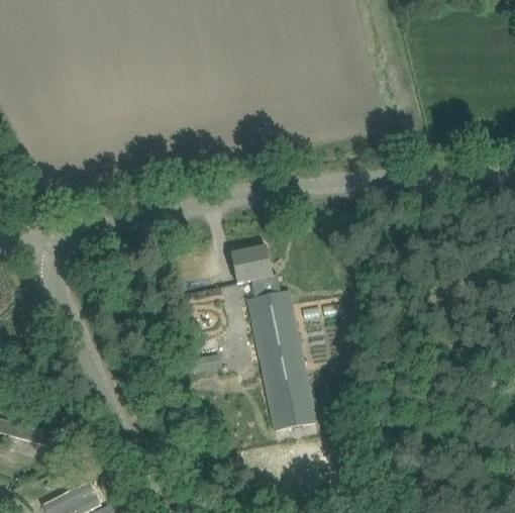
[(266,245),(230,252),(236,282),(247,280),(259,278),(262,295),(250,297),(247,298),(274,429),(315,421),(287,289),(279,291),(275,273),(271,274),(266,245)]
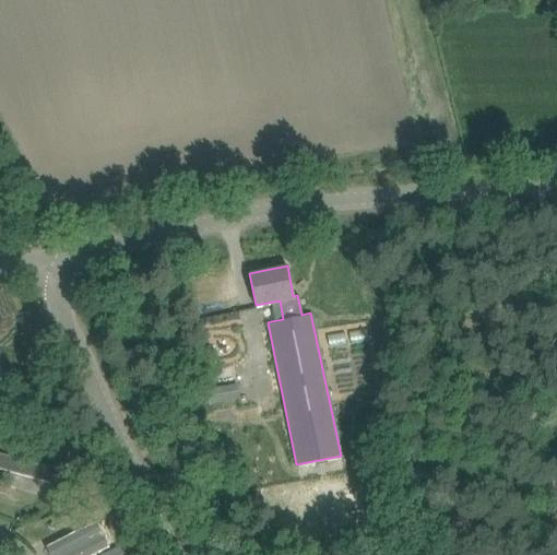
[(346,344),(366,345),(366,300),(346,300),(346,344)]
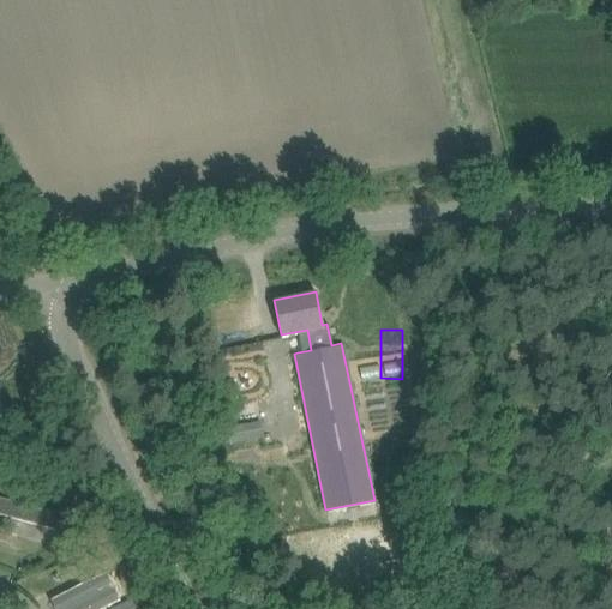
[(233,422),(235,440),(265,435),(262,417),(233,422)]
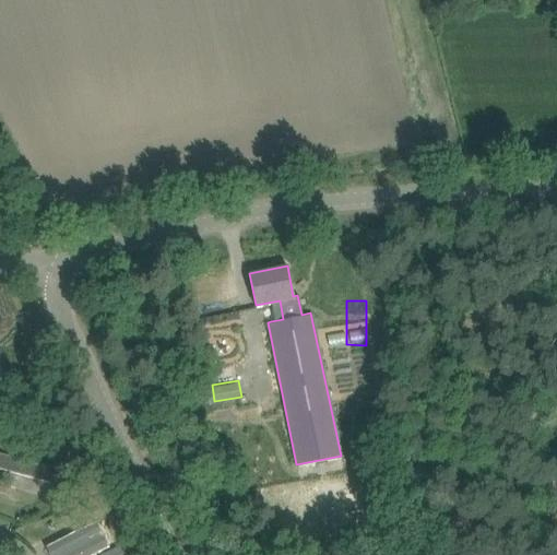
[(52,467),(0,451),(0,467),(49,481),(52,467)]
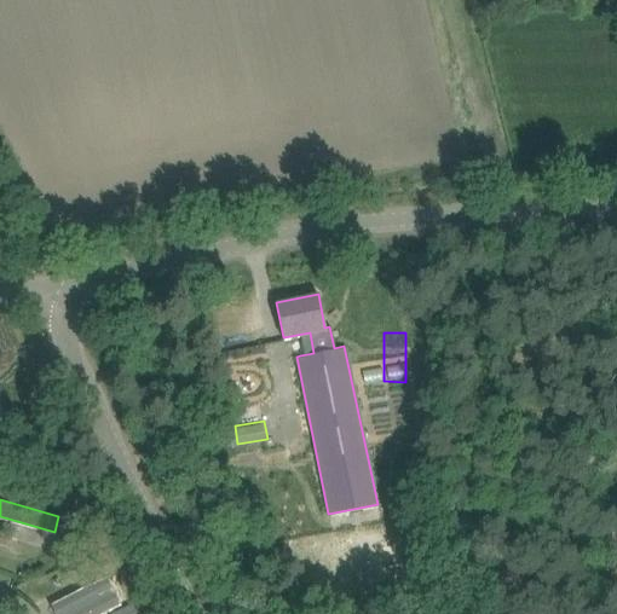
[(48,602),(53,613),(93,613),(120,601),(105,574),(48,602)]
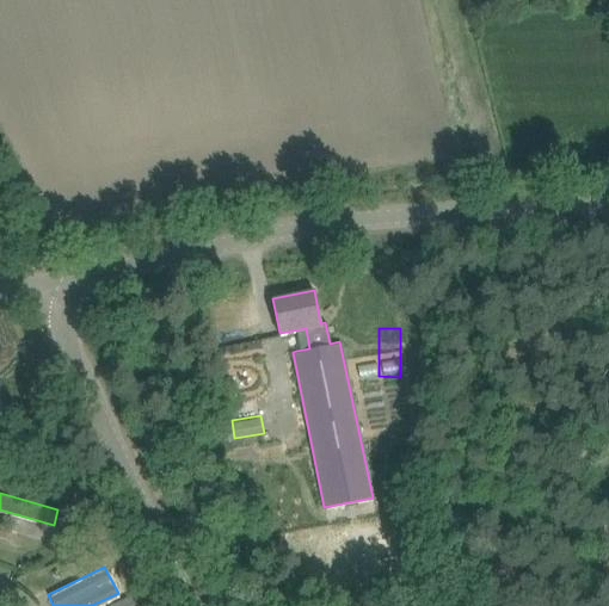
[(105,605),(142,605),(134,591),(105,605)]
